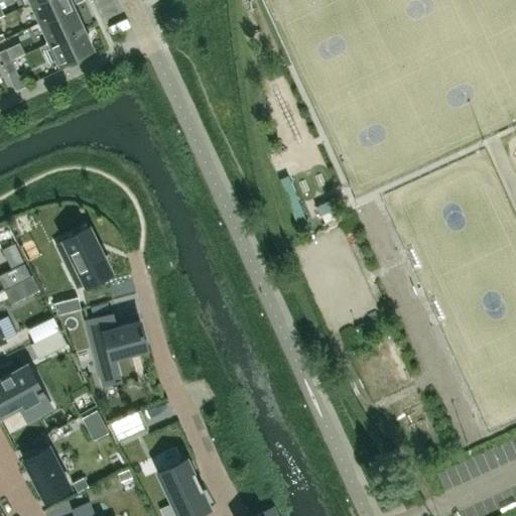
[(74,6),(71,0),(35,0),(30,3),(39,22),(74,6)]
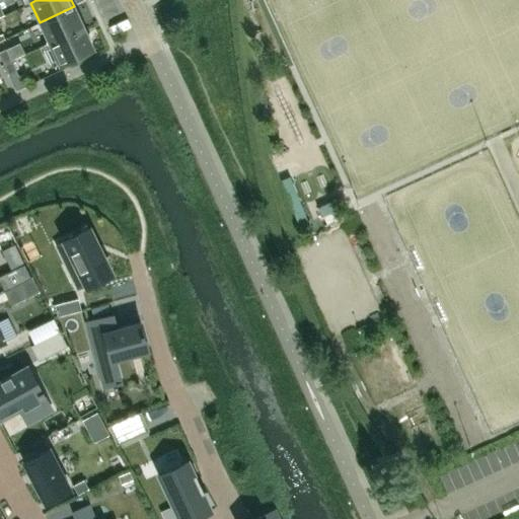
[(83,26),(74,6),(40,22),(49,43),(83,26)]
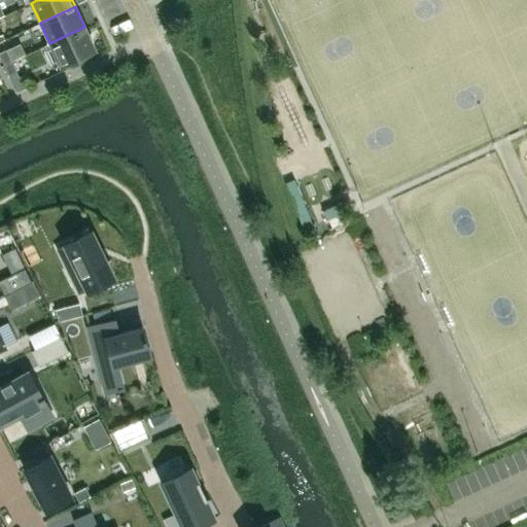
[(59,64),(95,47),(84,27),(49,43),(59,64)]
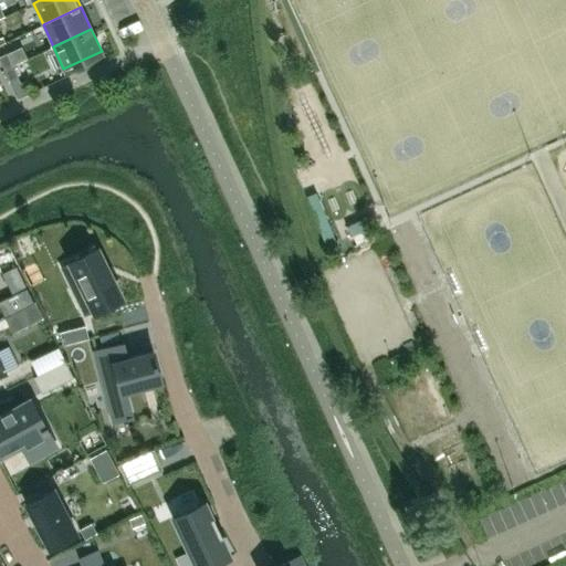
[(7,53),(0,55),(0,61),(3,69),(12,65),(7,53)]
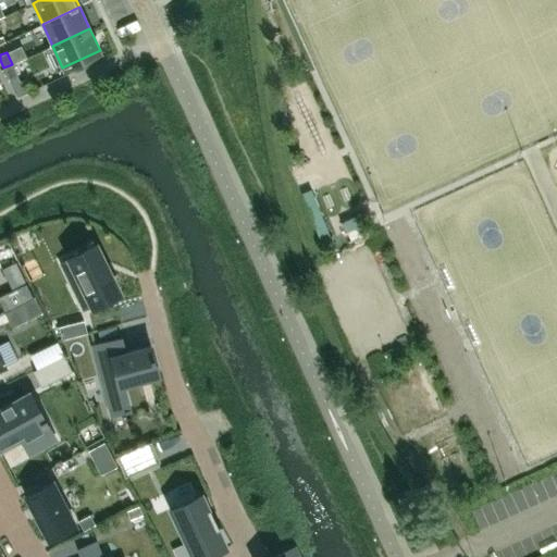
[(17,76),(12,64),(3,67),(9,79),(17,76)]
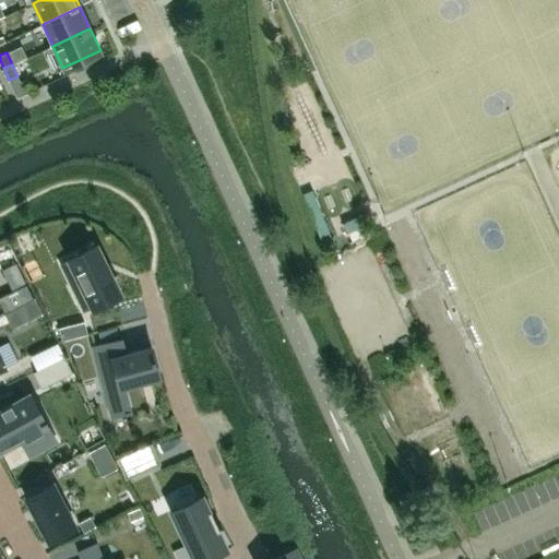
[(18,76),(9,80),(18,97),(27,93),(22,81),(20,82),(18,76)]
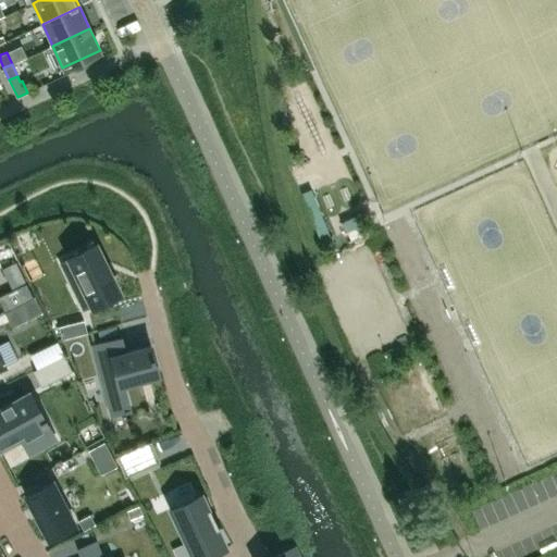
[(310,188),(300,193),(321,242),(331,237),(310,188)]
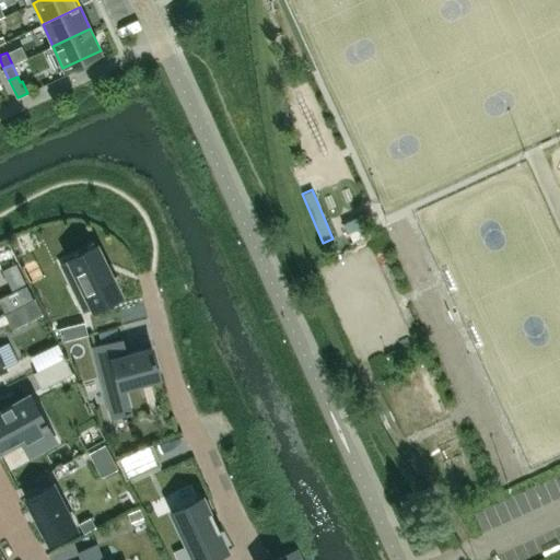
[(105,265),(104,264),(94,245),(69,258),(69,259),(62,263),(72,282),(79,279),(93,307),(119,294),(109,275),(109,272),(108,273),(104,266),(105,265)]
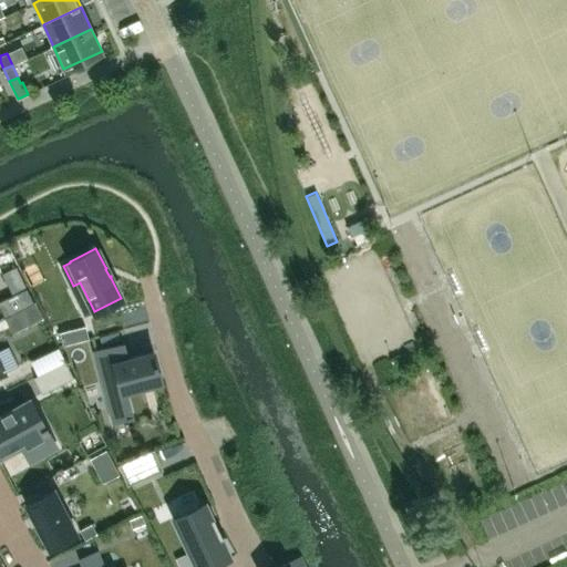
[(27,288),(16,266),(1,272),(11,295),(27,288)]
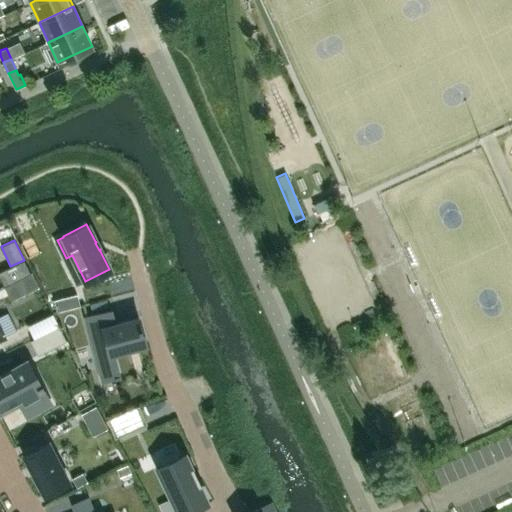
[(24,260),(0,271),(0,280),(3,287),(3,286),(18,279),(30,273),(24,260)]
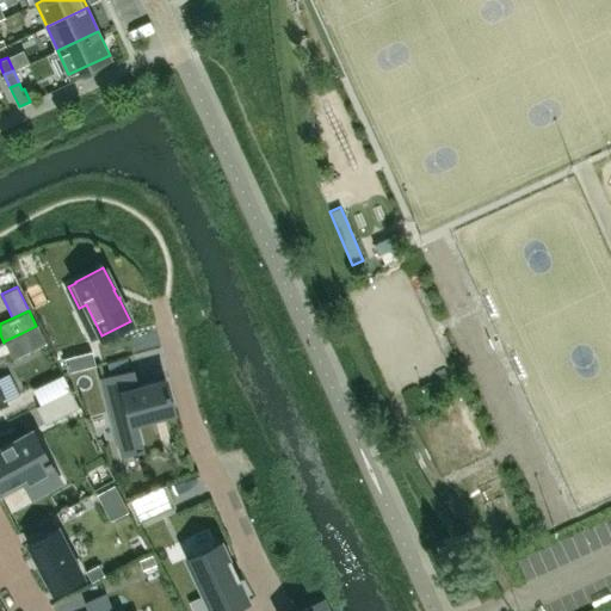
[(22,333),(4,341),(12,359),(30,351),(22,333)]
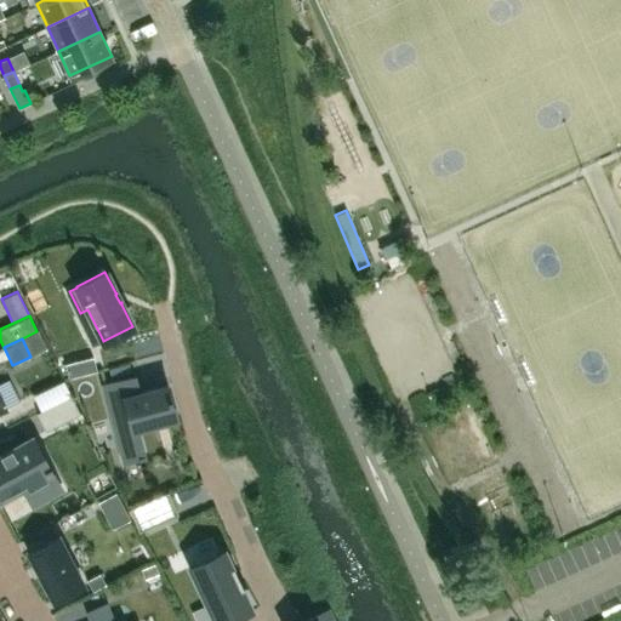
[(92,357),(64,364),(68,379),(96,371),(92,357)]
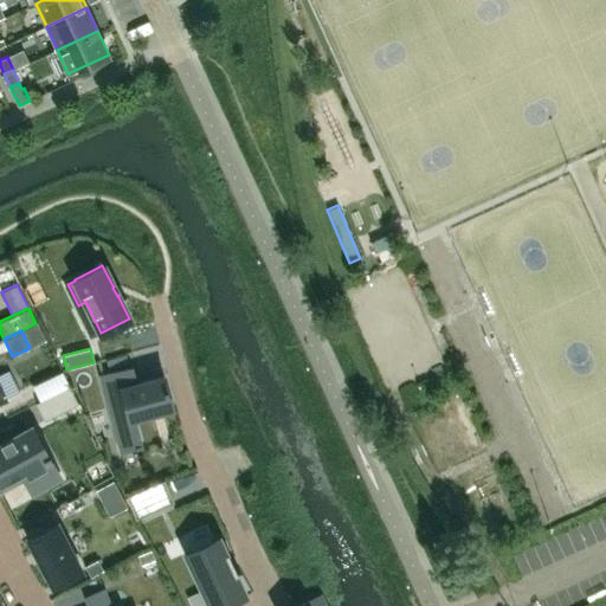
[(134,384),(129,367),(102,375),(118,437),(135,432),(131,418),(171,407),(162,375),(134,384)]
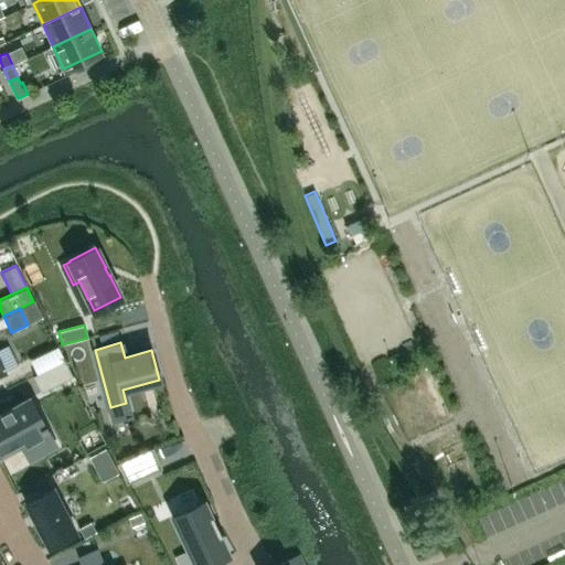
[(33,375),(41,392),(72,376),(64,360),(33,375)]
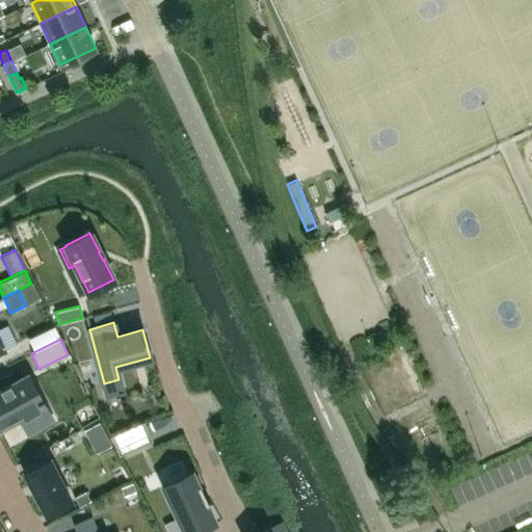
[(27,375),(0,390),(0,427),(20,417),(28,431),(51,419),(27,375)]
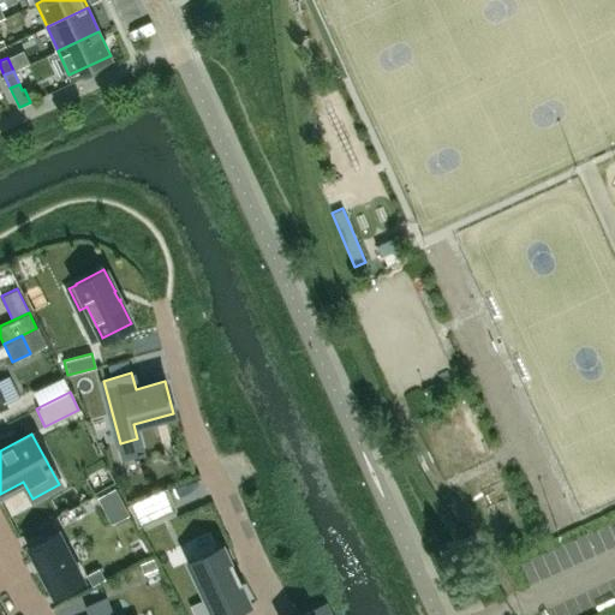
[(129,514),(114,488),(97,496),(111,523),(129,514)]
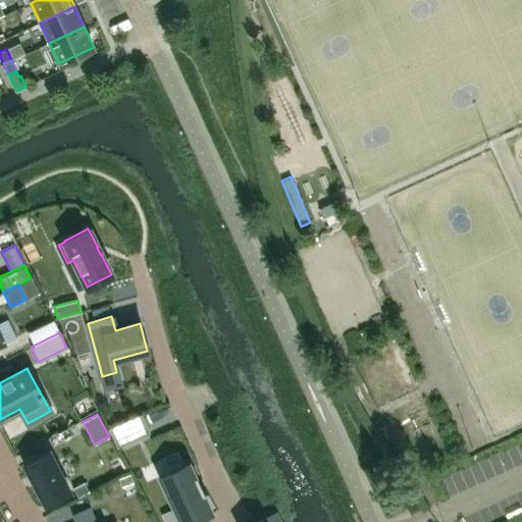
[(150,432),(142,414),(109,428),(117,447),(150,432)]
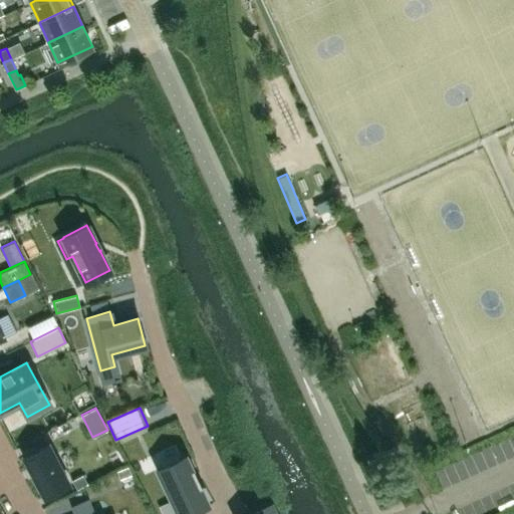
[(68,483),(48,444),(23,457),(43,496),(68,483)]
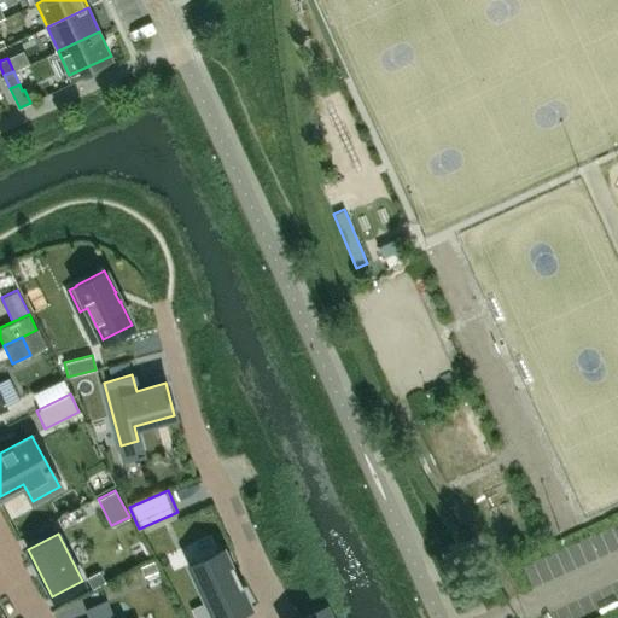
[(229,564),(222,548),(188,564),(214,617),(222,617),(249,606),(239,586),(242,584),(238,578),(237,579),(232,570),(234,569),(231,564),(229,564)]
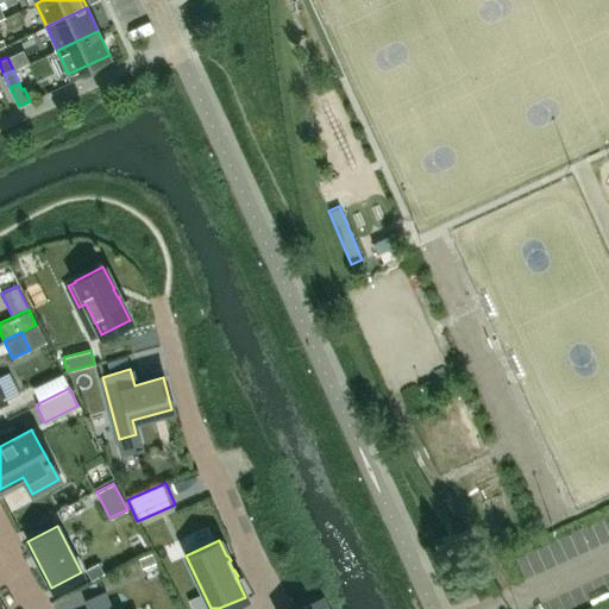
[(151,552),(139,558),(143,567),(156,562),(151,552)]
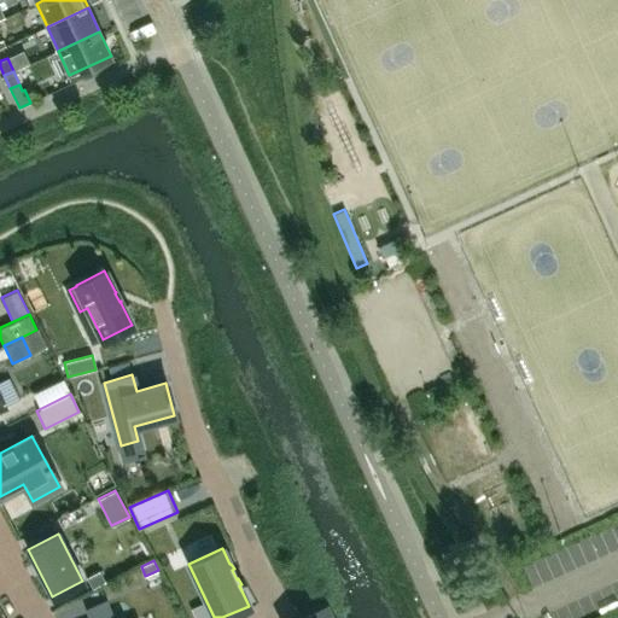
[(98,571),(85,578),(91,588),(104,582),(98,571)]
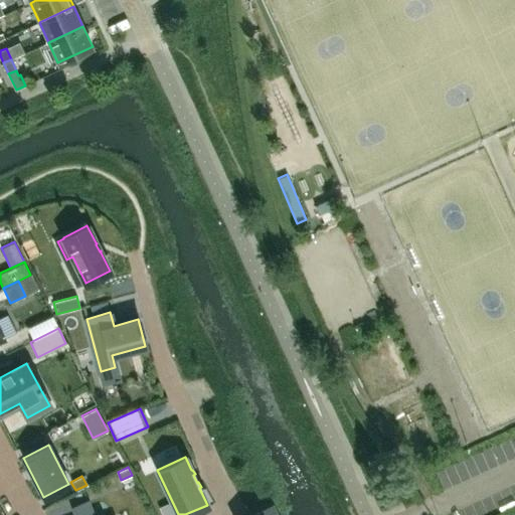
[(92,514),(88,501),(72,507),(74,514),(92,514)]
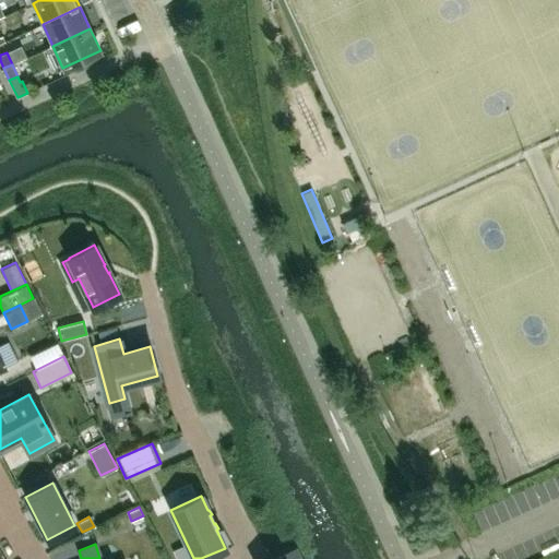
[(299,558),(295,549),(277,557),(278,558),(299,558)]
